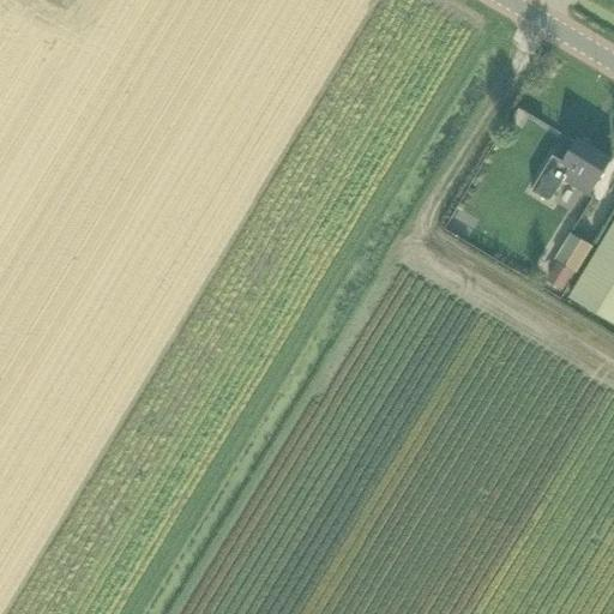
[(518,109),(510,124),(523,132),(531,118),(518,109)]
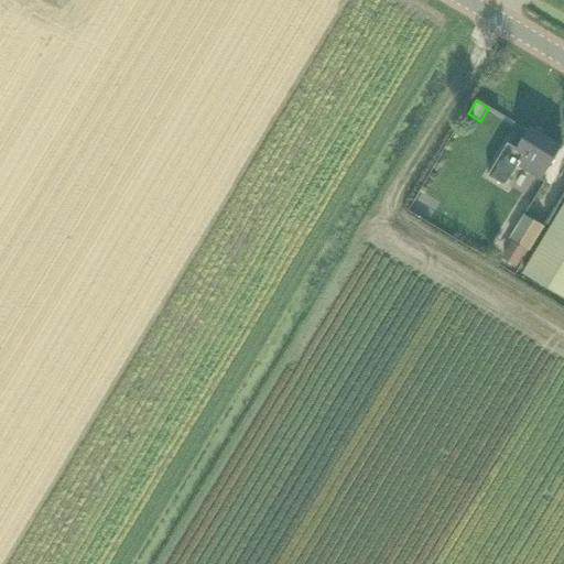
[(509,143),(489,176),(506,186),(519,164),(543,180),(563,144),(563,143),(532,125),(518,149),(509,143)]
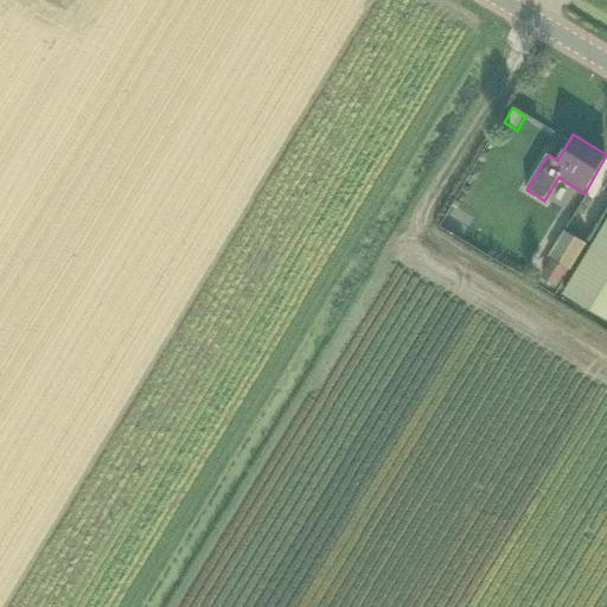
[(606,219),(563,294),(606,319),(606,219)]
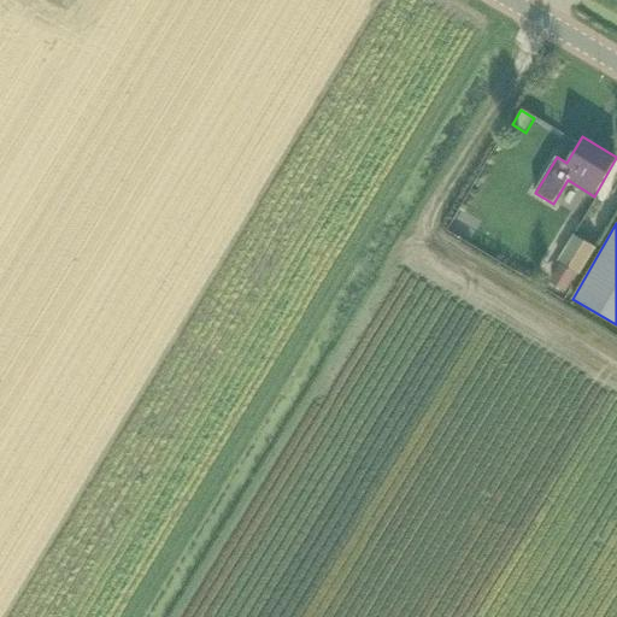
[(575,233),(559,260),(562,262),(581,274),(598,247),(575,233)]
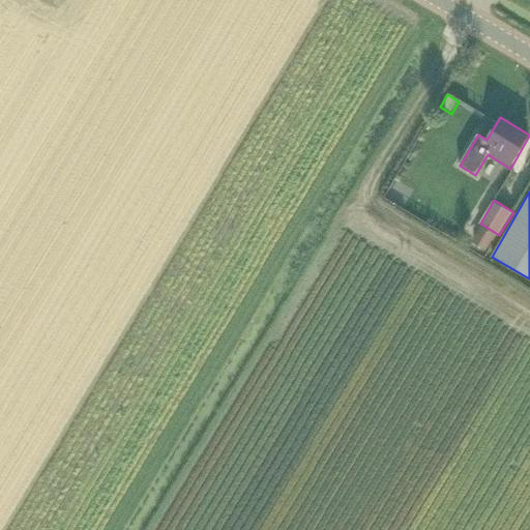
[(482,225),(472,241),(490,252),(499,235),(482,225)]
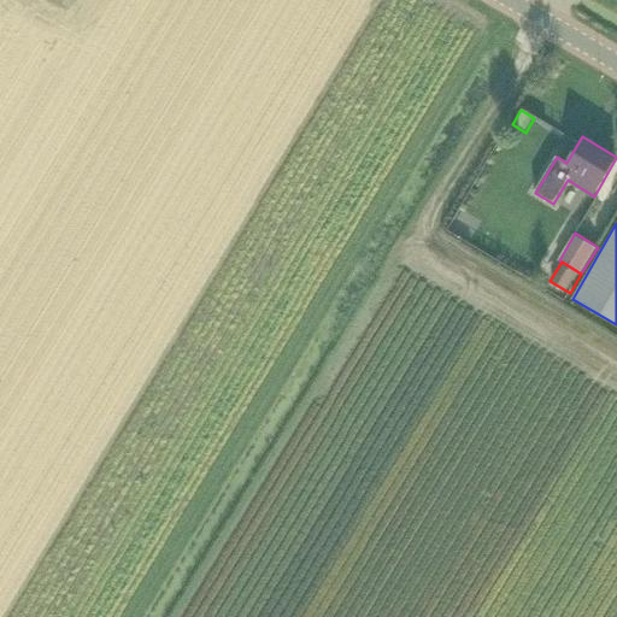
All buildings are outlined.
